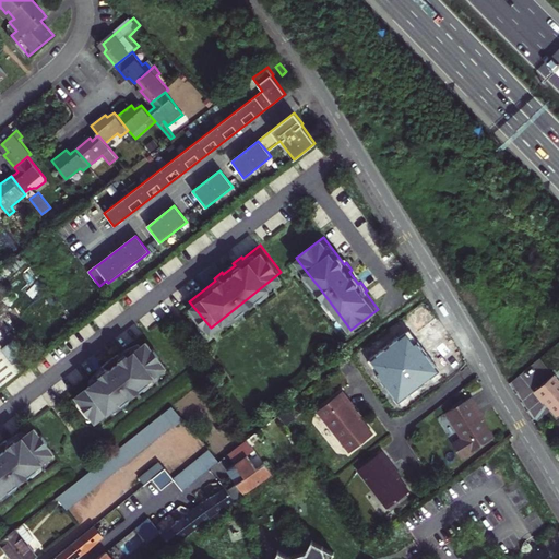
[(97,418),(167,361),(146,335),(129,349),(128,347),(120,353),(121,355),(110,365),(108,363),(100,369),(102,371),(75,392),(97,418)]
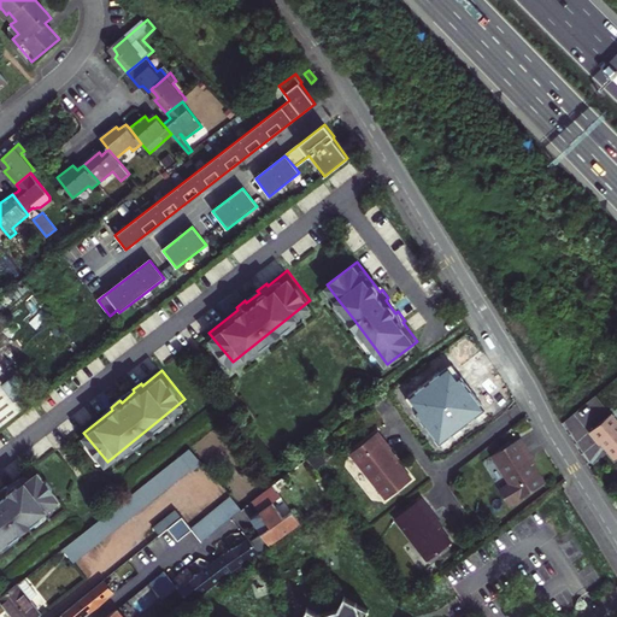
[(0,425),(23,409),(0,376),(0,425)]
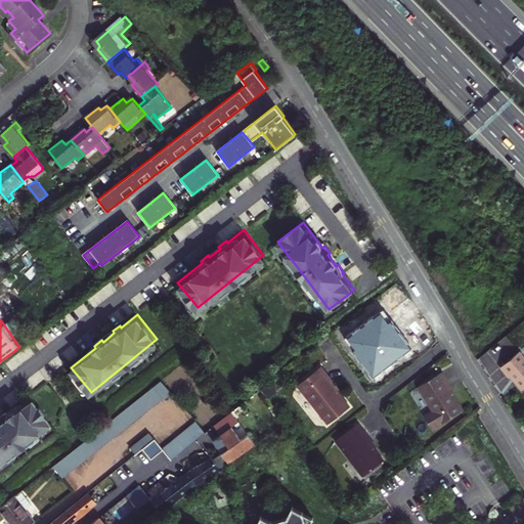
[(523,356),(520,351),(499,368),(511,382),(520,392),(523,388),(523,356)]
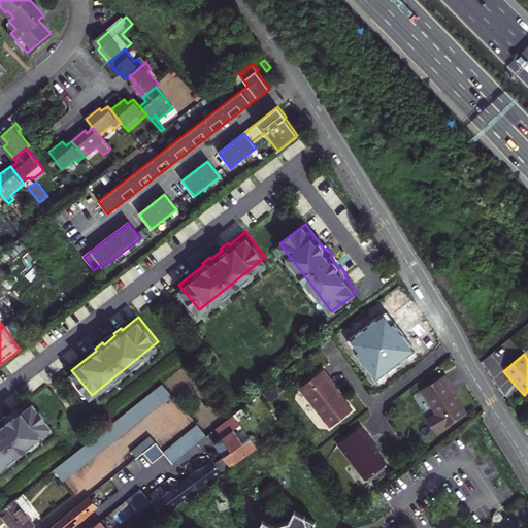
[(331,380),(324,370),(300,389),(330,426),(351,410),(335,391),(338,389),(331,380)]
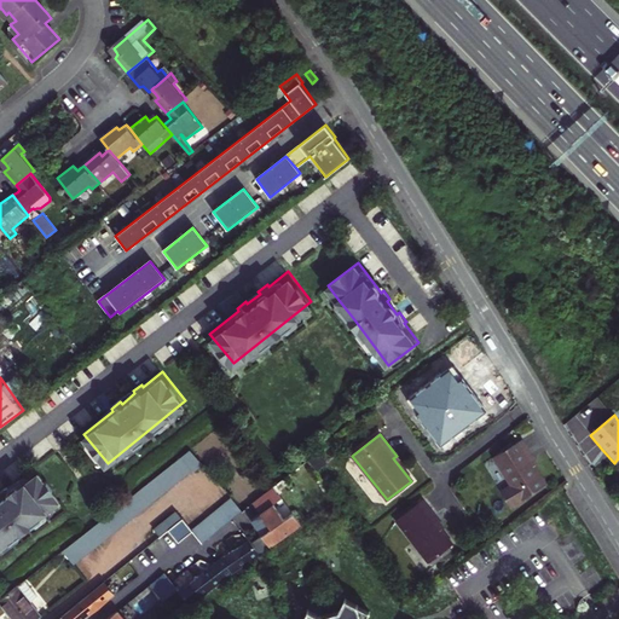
[(510,504),(543,484),(530,462),(534,458),(522,439),(493,457),(510,485),(502,490),(510,504)]
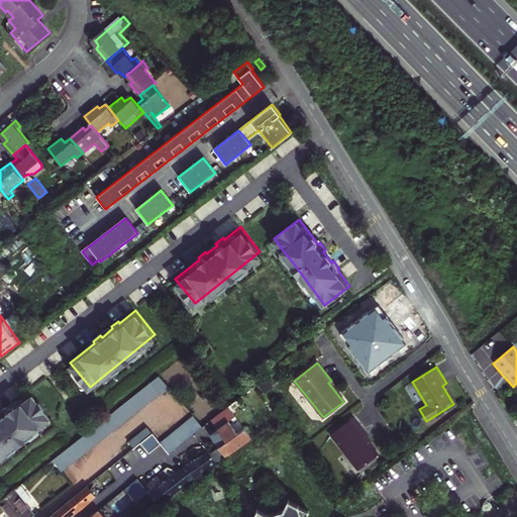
[(159,375),(52,459),(61,471),(161,391),(162,393),(169,387),(159,375)]
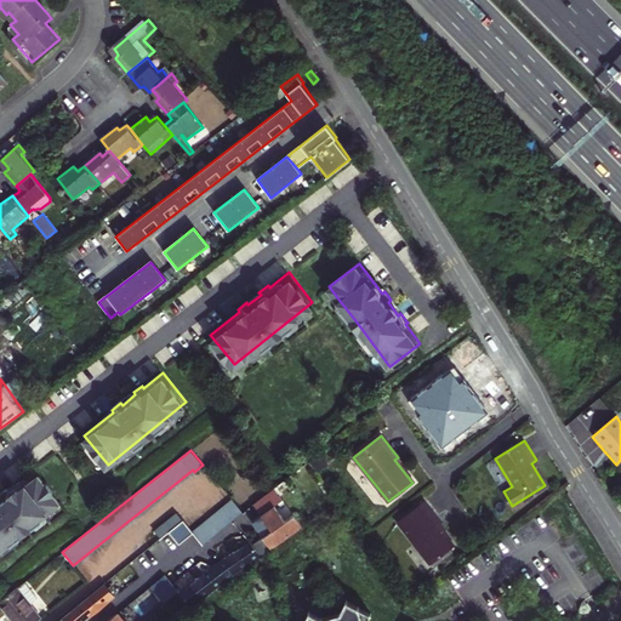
[(319,473),(329,465),(319,453),(309,461),(317,469),(319,473)]
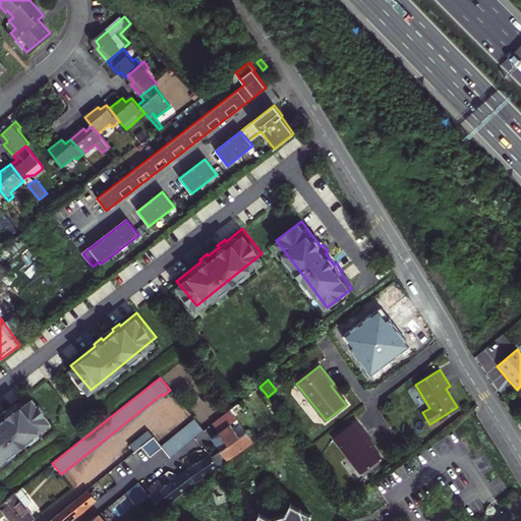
[(0,461),(52,420),(33,395),(17,408),(15,406),(8,412),(9,414),(0,421),(0,461)]
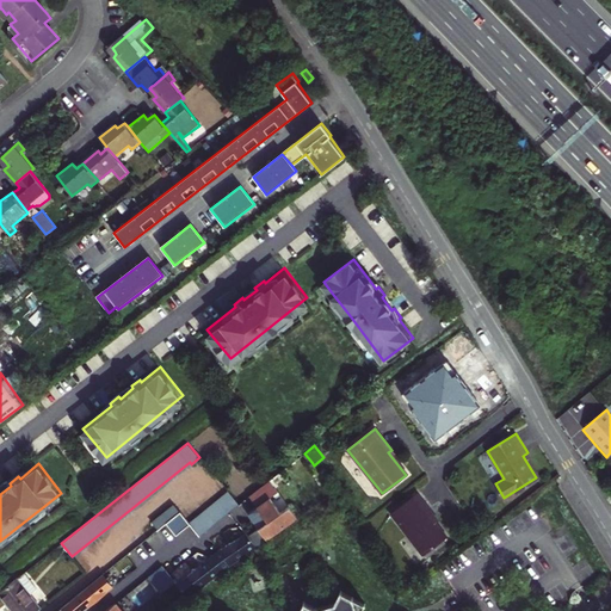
[(278,492),(269,481),(248,497),(257,507),(267,522),(257,529),(265,541),(297,518),(288,506),(281,513),(270,498),(278,492)]
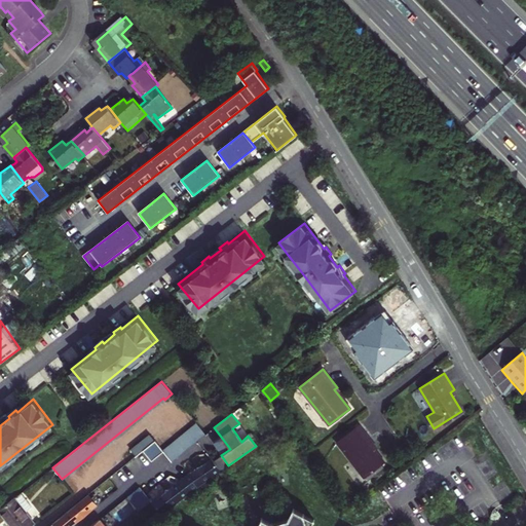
[(175,457),(205,435),(196,423),(167,447),(161,452),(170,461),(175,457)]
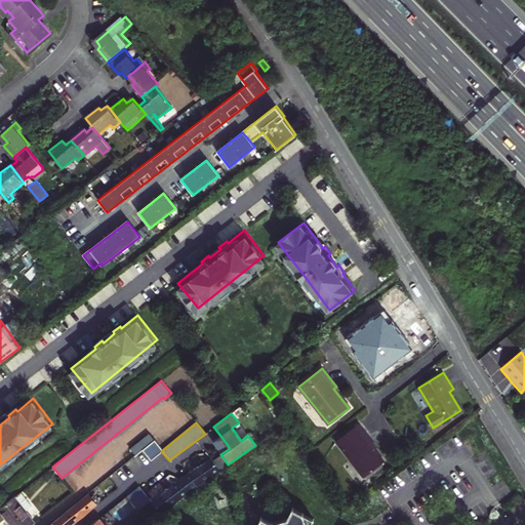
[(335,441),(364,477),(381,463),(363,441),(366,439),(356,426),(335,441)]
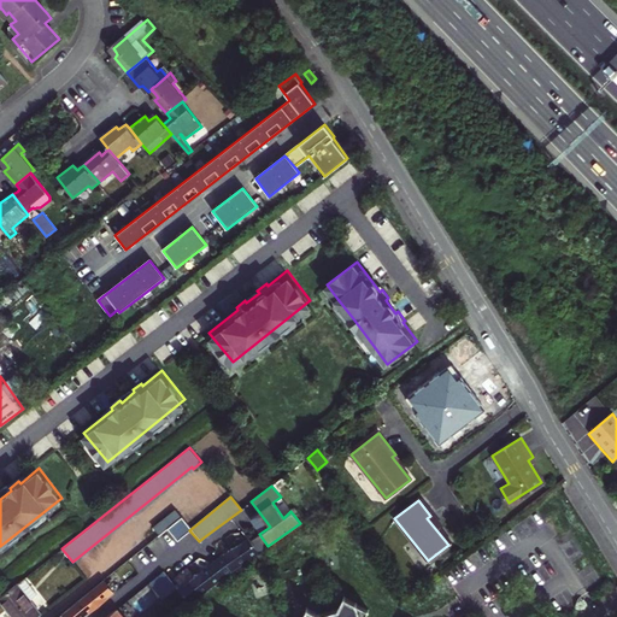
[(174,522),(180,517),(172,509),(151,527),(157,535),(165,528),(168,527),(174,522)]
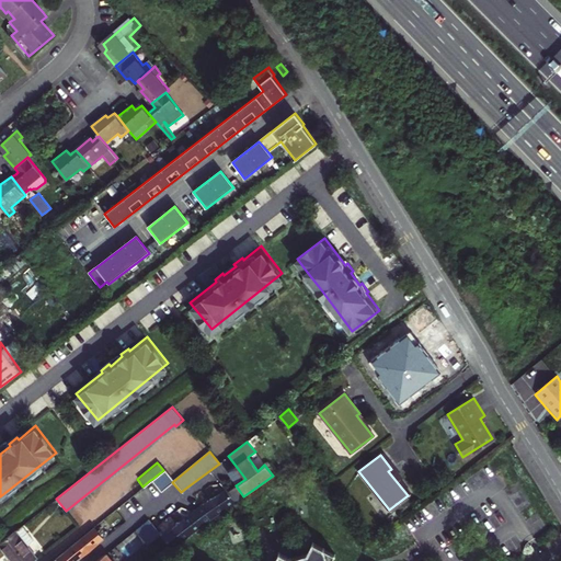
[(245,479),(236,466),(226,472),(236,485),(245,479)]
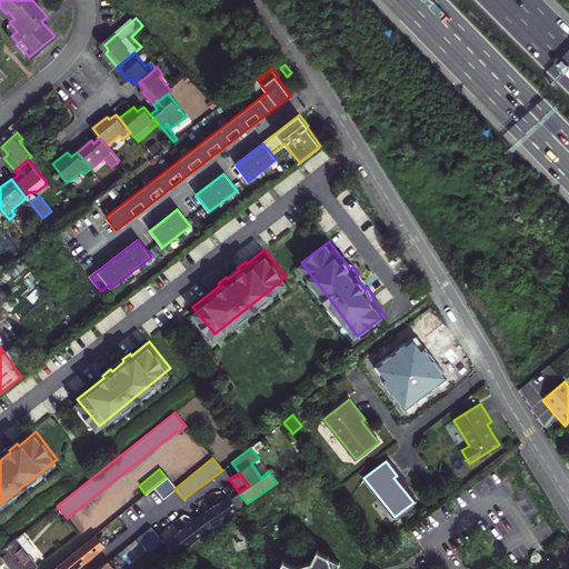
[(152,487),(161,498),(175,488),(166,477),(160,481),(155,486),(152,487)]
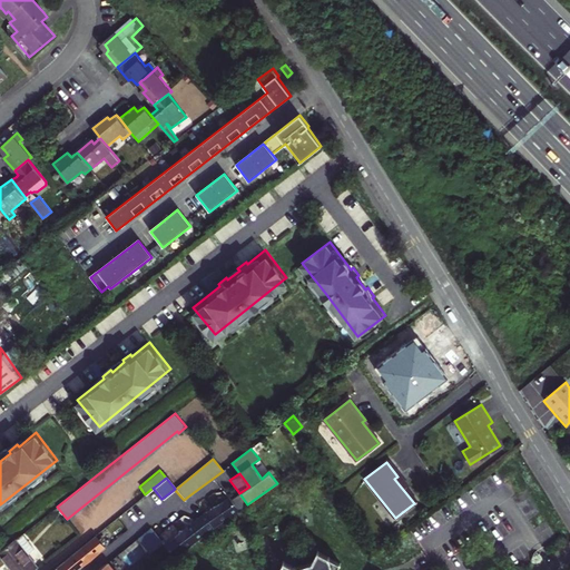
[(175,559),(210,530),(247,504),(239,493),(231,500),(228,498),(213,507),(213,505),(205,512),(196,520),(187,528),(186,527),(178,533),(178,534),(165,546),(175,559)]
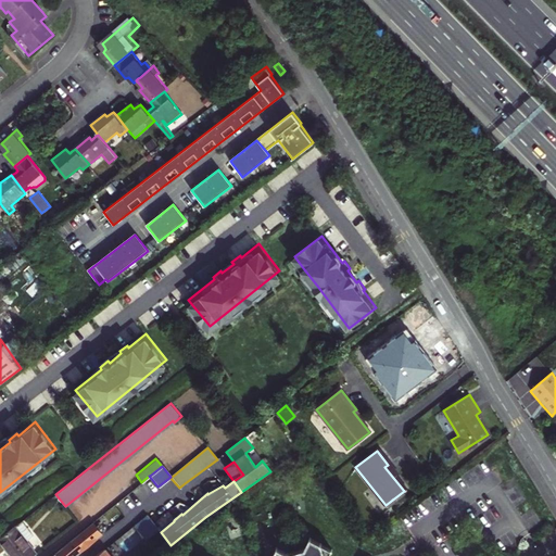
[(147,515),(131,526),(144,542),(159,530),(147,515)]
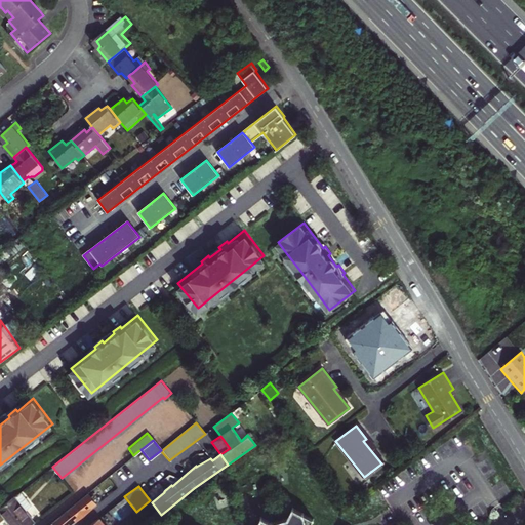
[(22,491),(15,496),(27,510),(32,505),(22,491)]
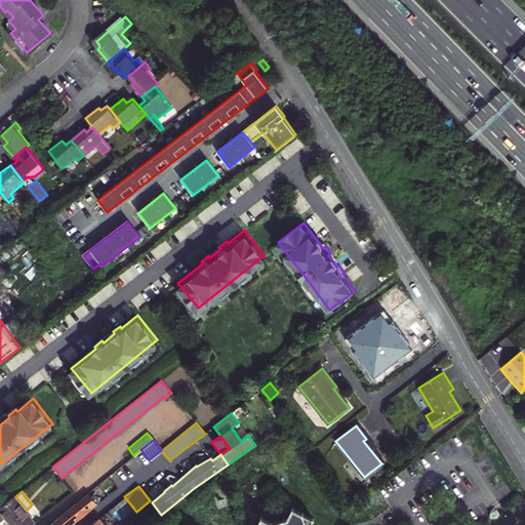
[(70,524),(96,505),(87,493),(47,524),(70,524)]
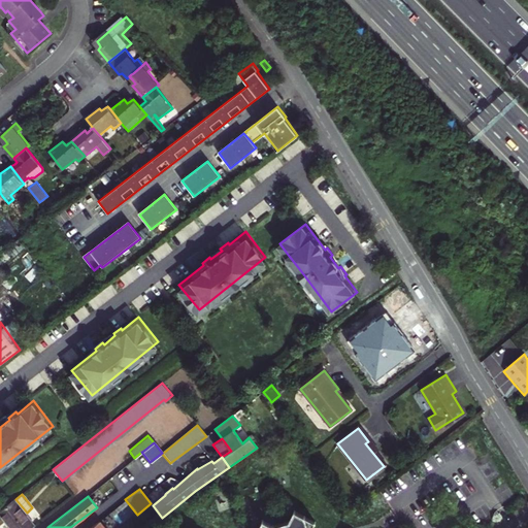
[(9,527),(11,527),(29,515),(27,513),(15,499),(0,512),(0,515),(4,521),(9,527)]
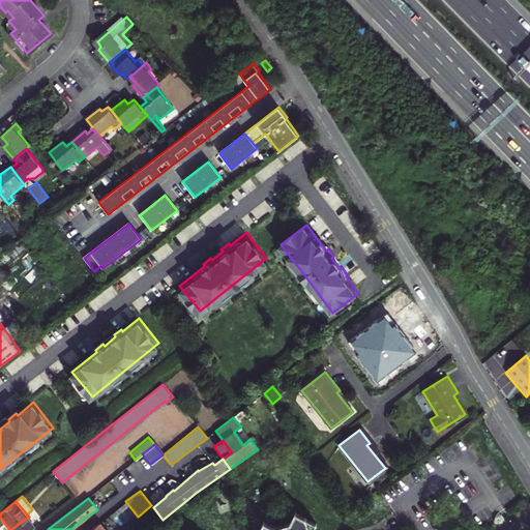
[(310,529),(314,522),(293,513),(288,522),(272,527),(262,521),(257,529),(310,529)]
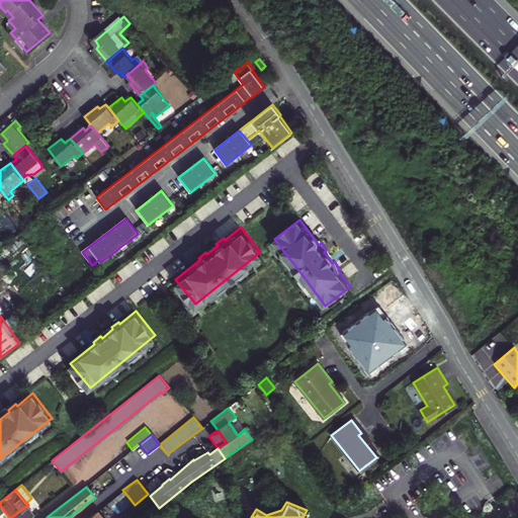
[(28,505),(11,517),(30,517),(35,515),(28,505)]
